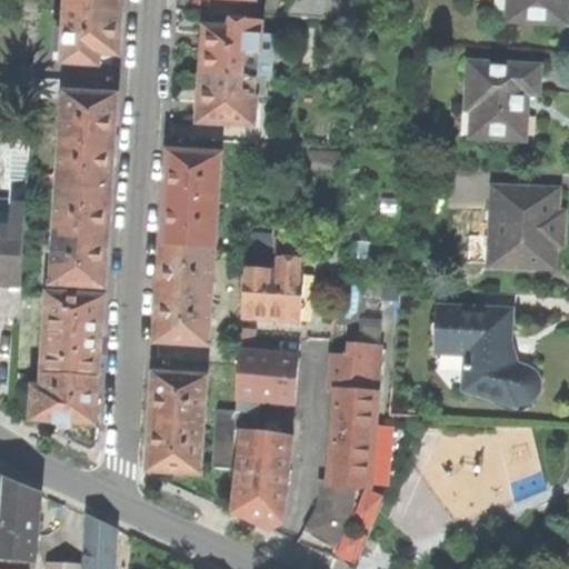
[(67,0),(66,10),(122,15),(122,0),(67,0)]
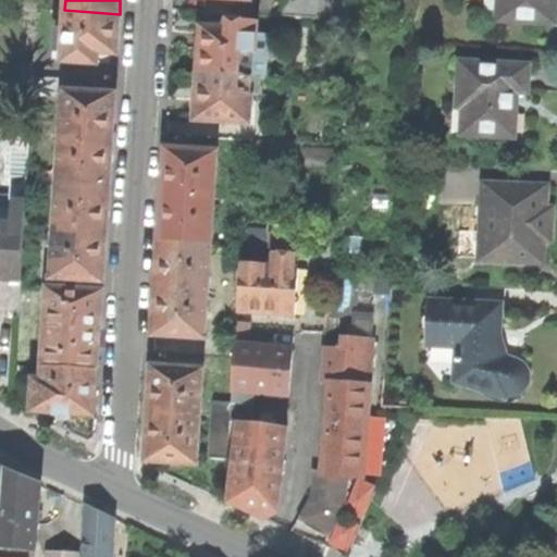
[(284,0),(283,17),(348,21),(349,0),(284,0)]
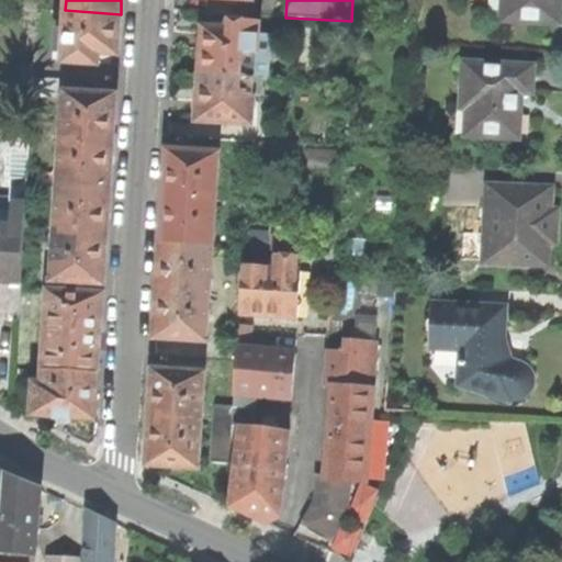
[(503,0),(502,21),(560,25),(561,0),(503,0)]
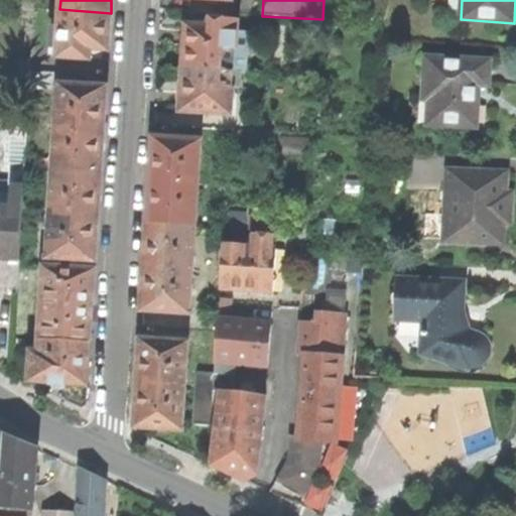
[(110,32),(111,13),(59,9),(57,58),(90,60),(91,50),(109,51),(110,32)]
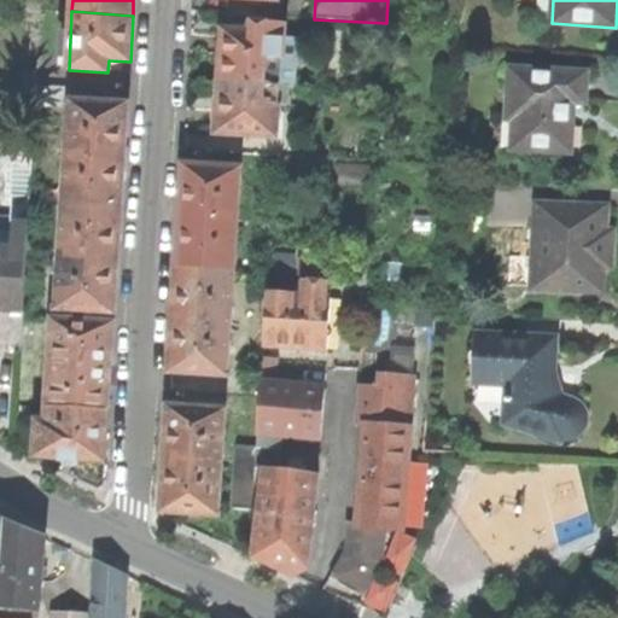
[(220,82),(273,86),(274,59),(284,60),(286,27),(252,24),(251,33),(225,31),(223,36),(220,36),(219,53),(222,53),(221,66),(220,82)]
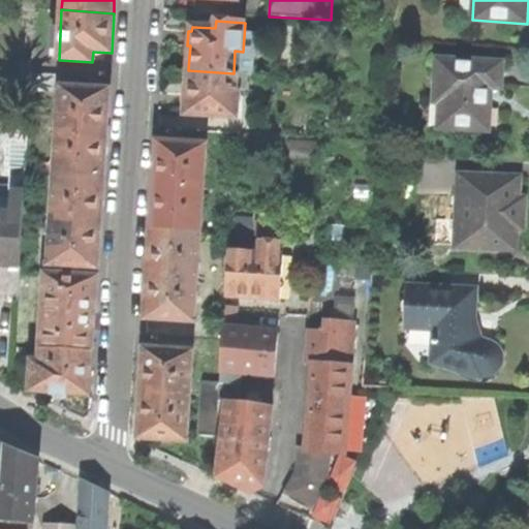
[(438,129),(487,131),(489,89),(500,89),(500,78),(501,64),(436,61),(434,102),(439,103),(438,129)]
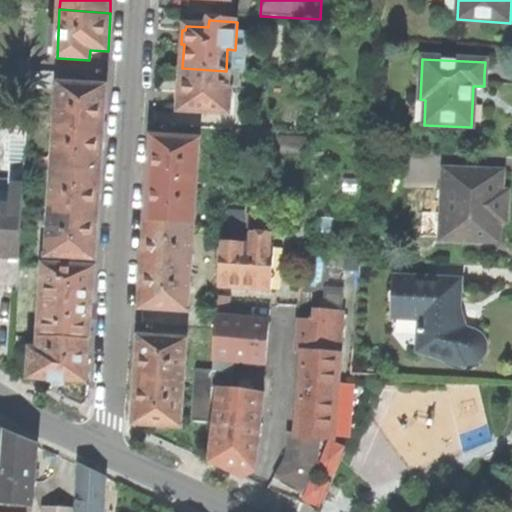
[(237,72),(226,71),(182,68),(181,81),(180,92),(177,92),(176,106),(179,107),(179,111),(228,115),(230,88),(236,88),(237,72)]
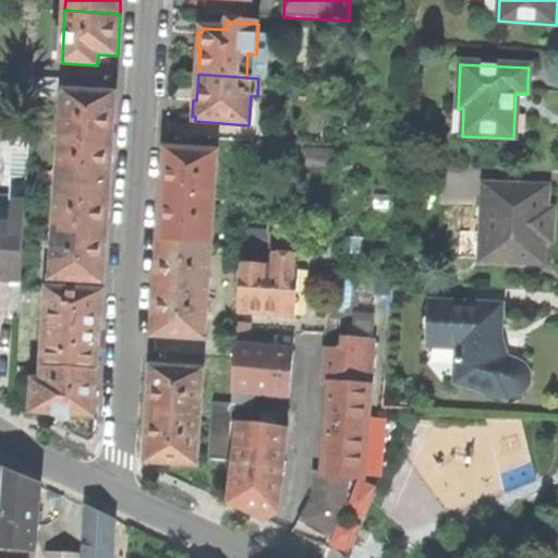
[(59,79),(33,77),(32,95),(55,96),(58,93),(59,79)]
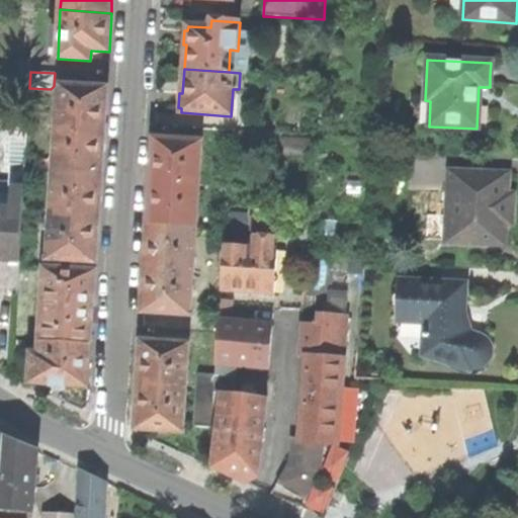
[(54,173),(101,175),(104,127),(106,89),(60,86),(54,173)]
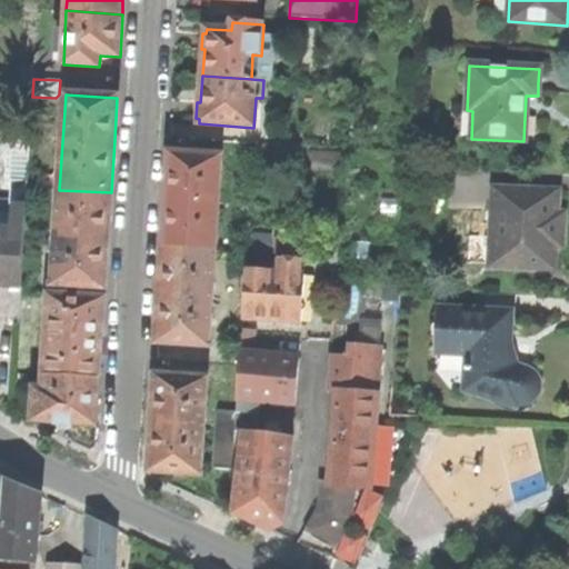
[(13,217),(0,216),(0,318),(21,320),(30,140),(17,140),(15,199),(13,217)]
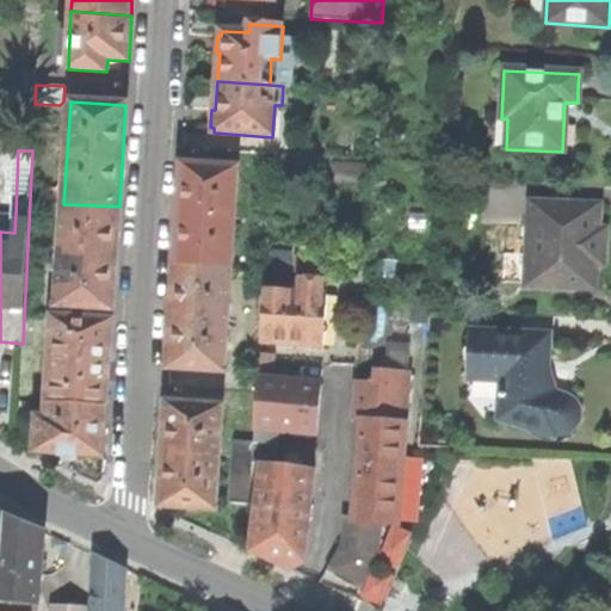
[(179,210),(176,265),(230,270),(238,167),(181,164),(179,210)]
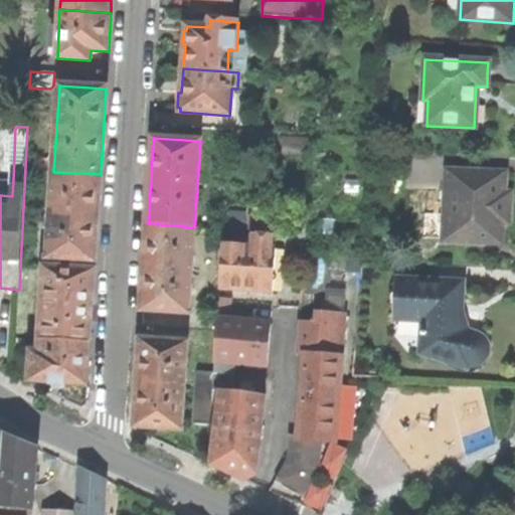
[(308,139),(284,138),(283,153),(308,154),(308,139)]
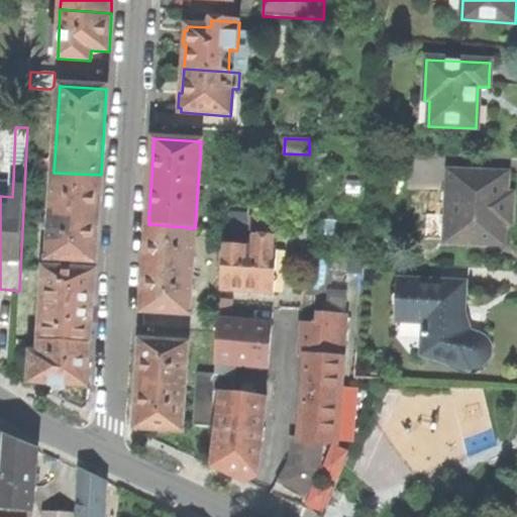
[(447,215),(445,239),(445,241),(503,244),(505,224),(510,224),(511,208),(512,197),(512,194),(507,194),(508,174),(449,171),(448,193),(447,215)]
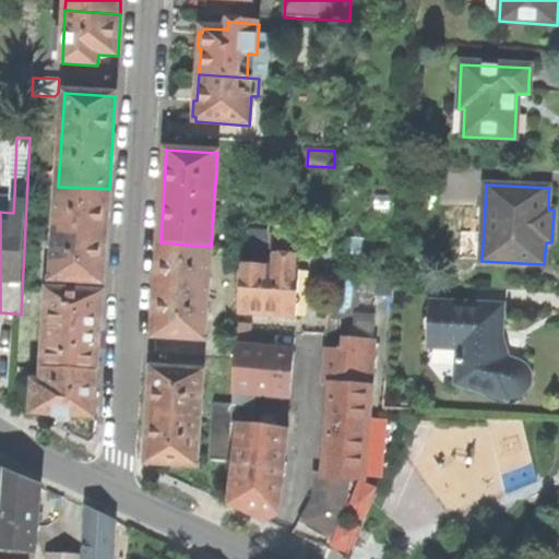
[(106,247),(109,189),(58,187),(52,281),(103,283),(106,247)]
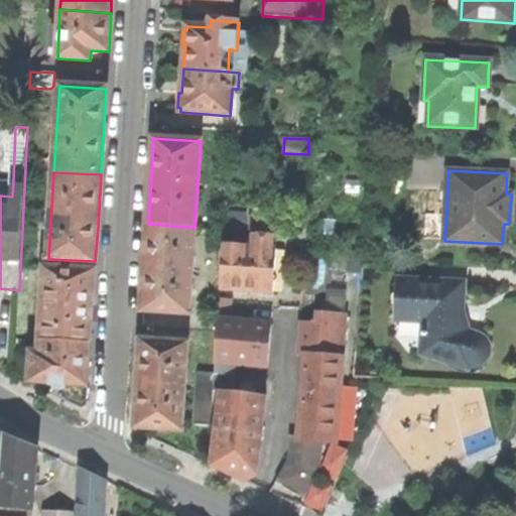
[(0,196),(12,197),(13,180),(0,179),(0,196)]
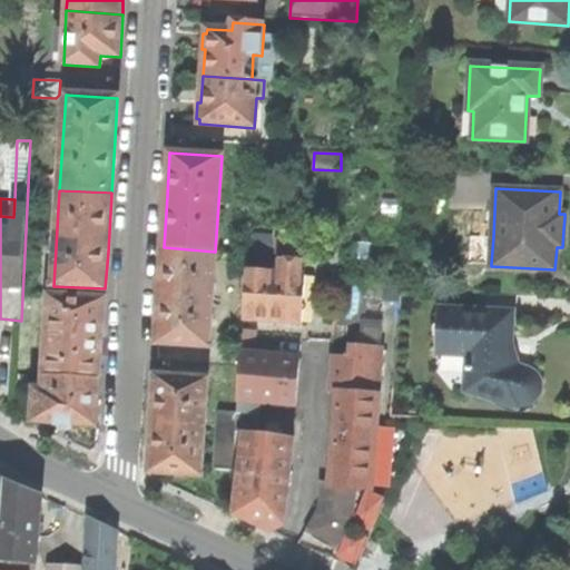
[(469,263),(491,264),(493,237),(471,236),(469,263)]
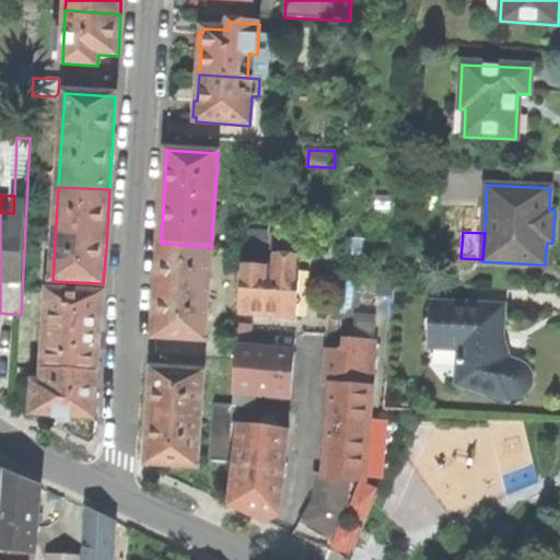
[(158,287),(154,338),(206,341),(211,247),(161,243),(158,287)]
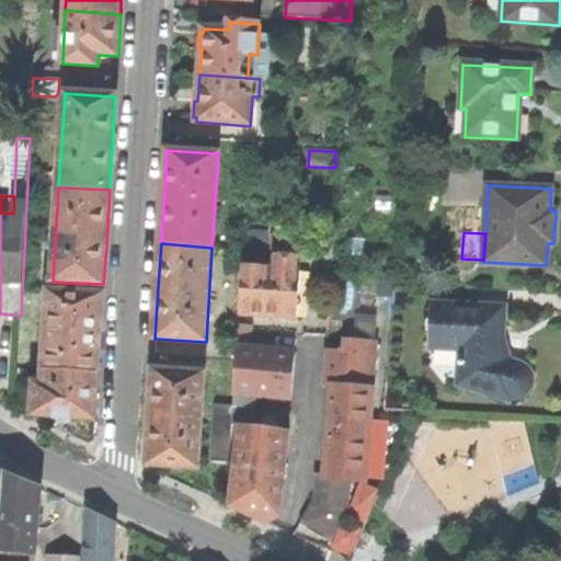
[(296,317),(298,293),(299,272),(297,272),(297,255),(277,254),(276,270),(241,267),(239,313),(296,317)]
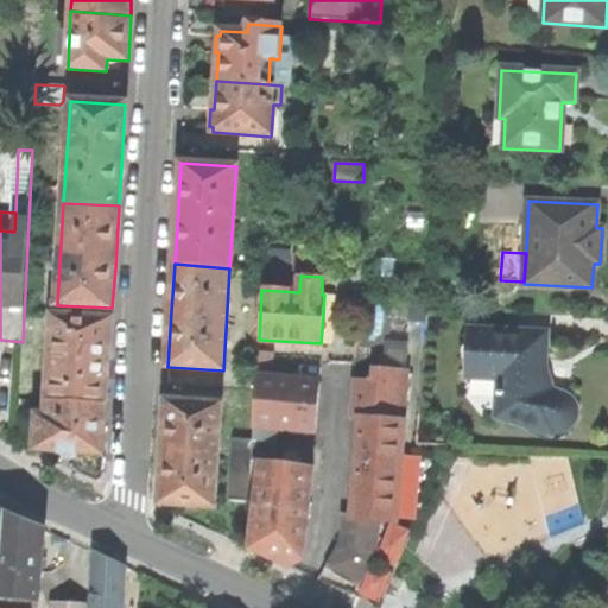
[(406,298),(386,297),(385,316),(405,317),(406,298)]
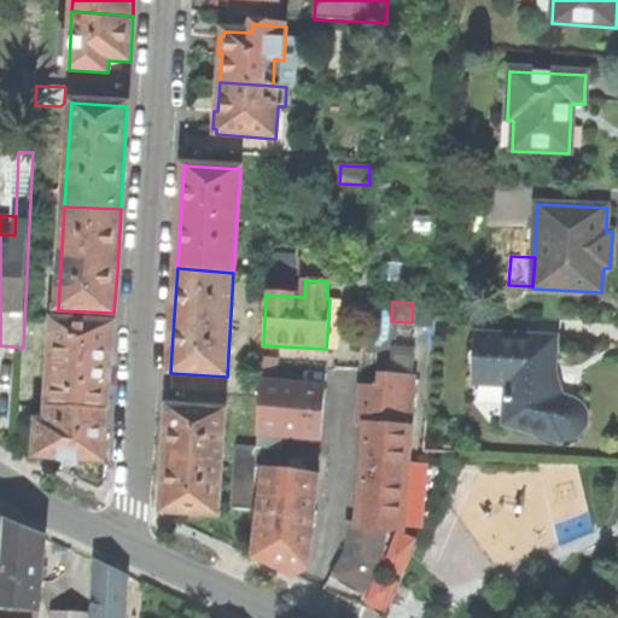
[(47,408),(109,413),(111,372),(115,326),(53,322),(47,408)]
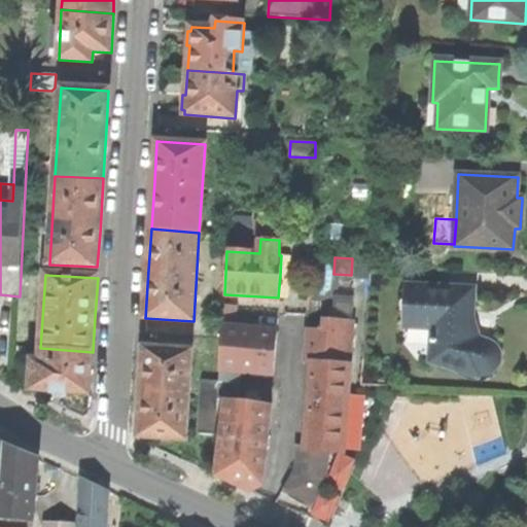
[(432,328),(431,361),(478,376),(478,375),(480,374),(487,373),(490,372),(494,370),(497,366),(498,362),(499,358),(499,355),(498,352),(496,348),(493,345),(491,344),(477,339),(471,319),(472,312),(472,306),(473,289),(407,286),(403,326),(432,328)]
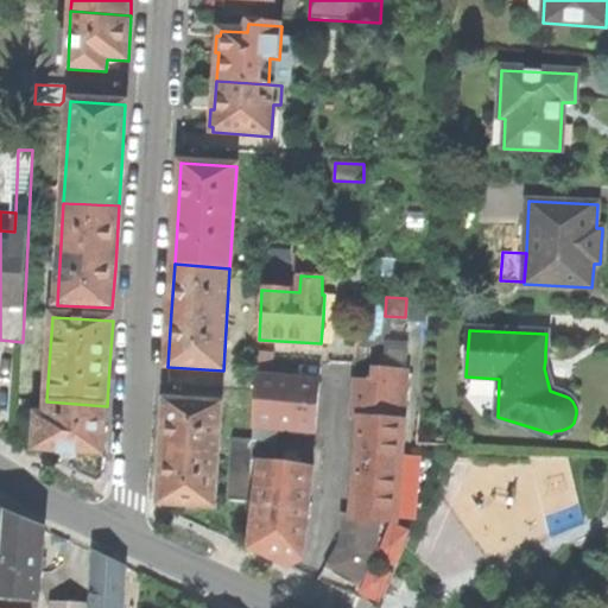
[(259,365),(271,366),(271,352),(259,352),(259,365)]
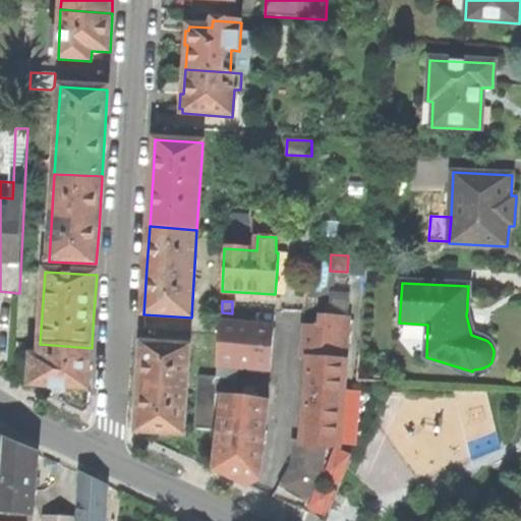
[(228,317),(220,317),(216,377),(217,377),(217,379),(236,381),(237,367),(270,369),(272,346),(274,328),(227,324),(228,317)]
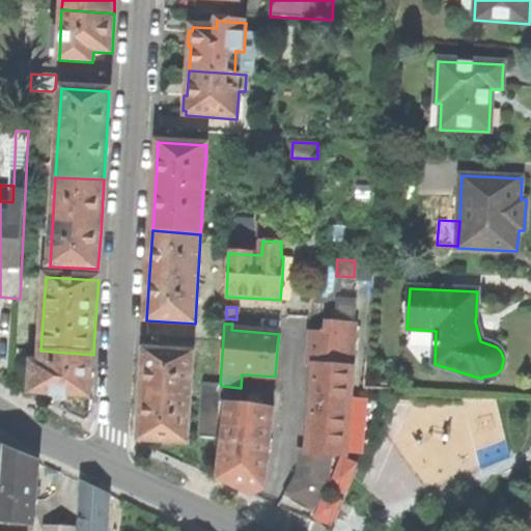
[(308,452),(330,453),(344,454),(355,327),(327,325),(326,336),(307,335),(305,365),(314,366),(308,451),(308,452)]
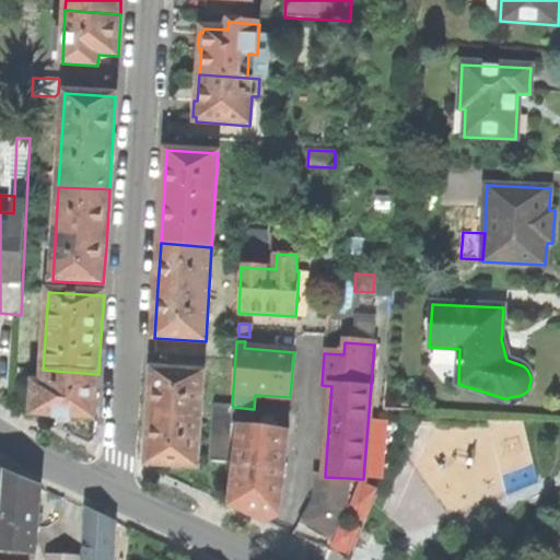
[(189,467),(198,467),(203,372),(152,369),(150,416),(147,464),(154,464),(156,466),(167,466),(167,465),(176,466),(176,467),(188,468),(189,467)]
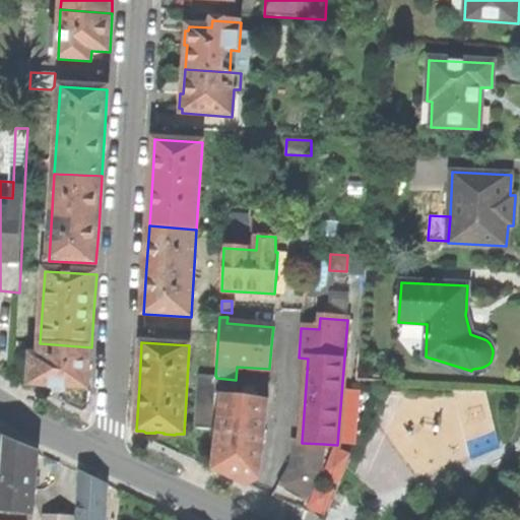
[(88,388),(91,347),(40,343),(40,356),(31,355),(29,385),(53,386),(52,389),(59,390),(66,390),(67,387),(88,388)]
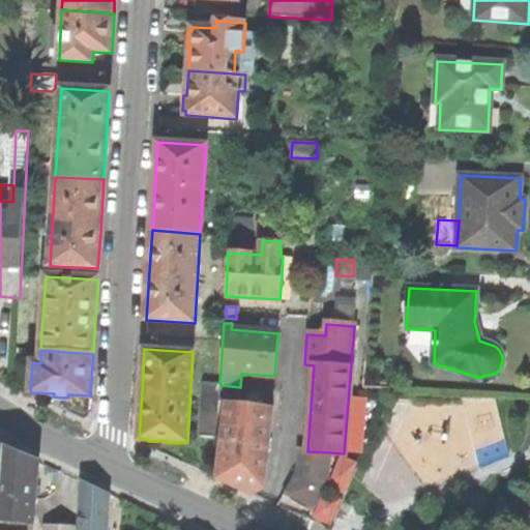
[(200,436),(215,438),(218,403),(221,385),(221,383),(219,383),(204,382),(200,436)]
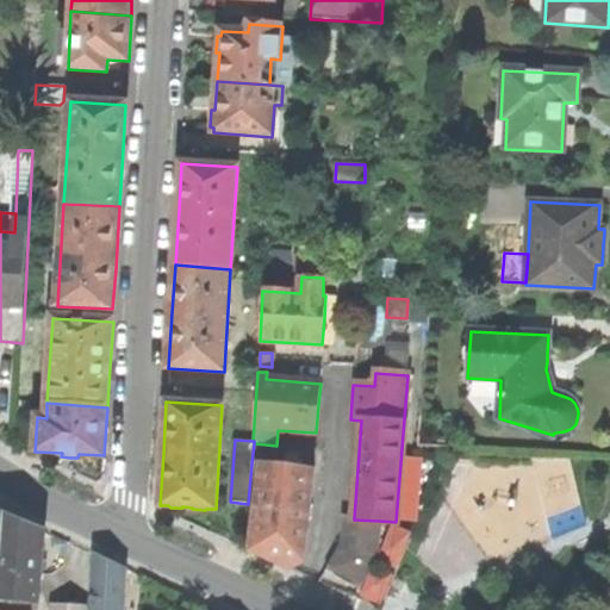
[(271,559),(290,568),(304,562),(313,471),(274,466),(277,446),(254,443),(251,464),(262,465),(253,551),(271,559)]
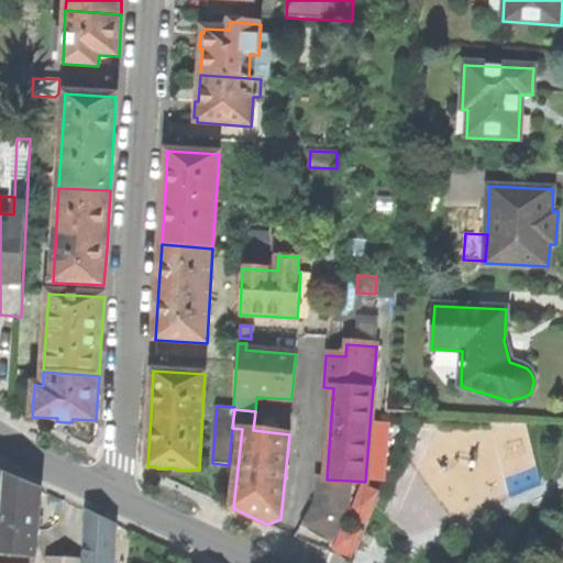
[(327,431),(313,431),(313,472),(326,472),(327,431)]
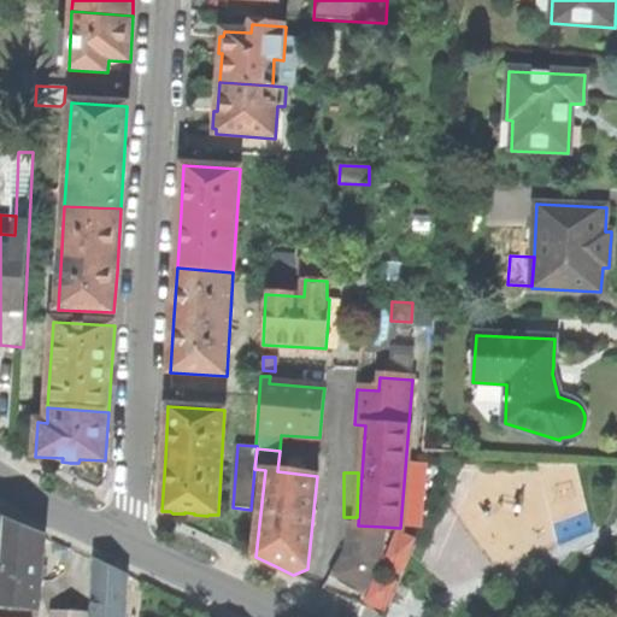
[(24,530),(5,522),(1,566),(0,574),(0,604),(39,607),(45,539),(24,530)]
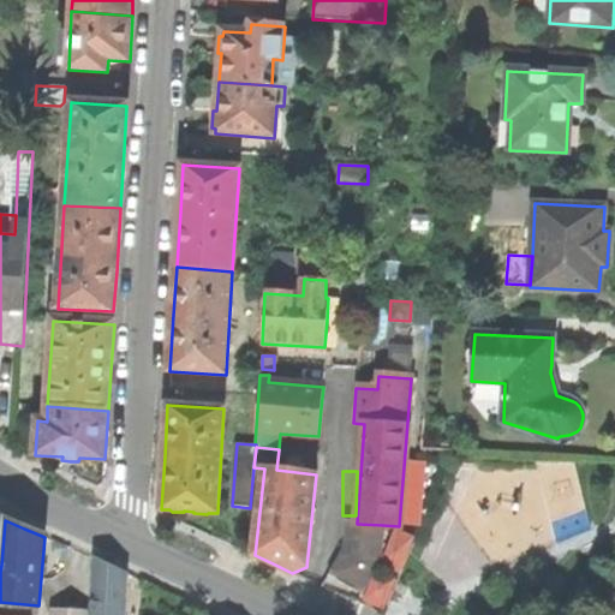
[(345,520),(344,549),(329,573),(346,583),(362,591),(380,560),(382,525),(357,524),(357,523),(345,520)]
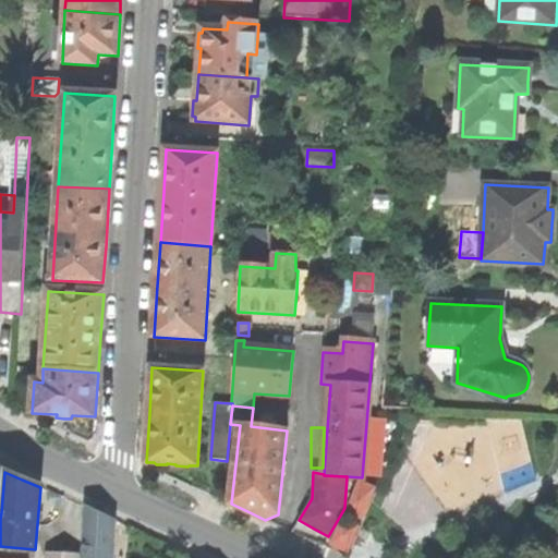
[(82,557),(112,557),(116,521),(100,513),(86,506),(83,556),(82,557)]
